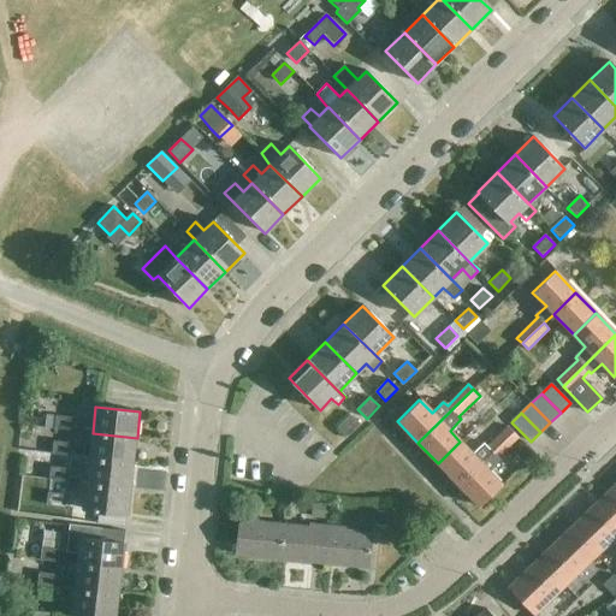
[(46,427),(55,428),(57,415),(47,415),(46,427)]
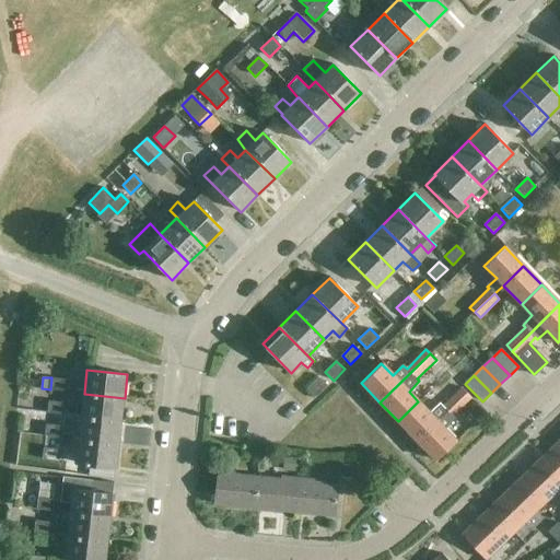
[(318,377),(308,387),(307,387),(306,388),(315,398),(316,397),(316,396),(327,386),(318,377)]
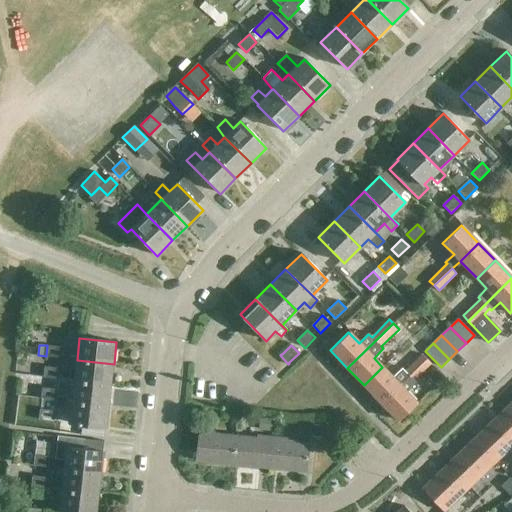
[(47,346),(46,356),(61,358),(62,348),(47,346)]
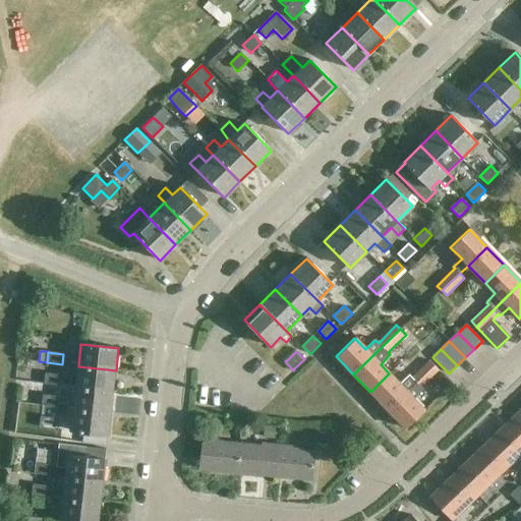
[(412,378),(416,382),(433,364),(429,360),(412,378)]
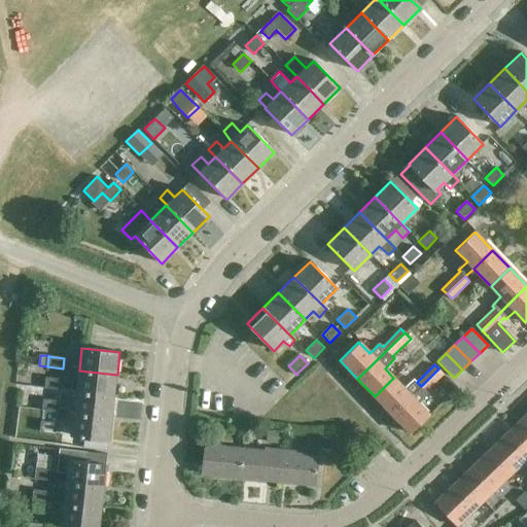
[(411,395),(391,414),(410,432),(428,414),(419,403),(429,393),(427,391),(444,375),(438,369),(421,386),(412,396),(411,395)]
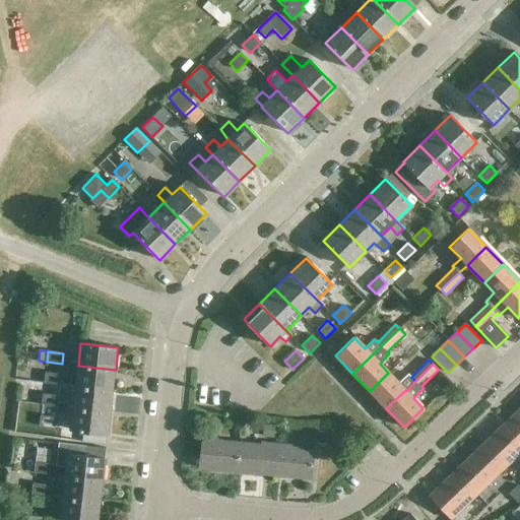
[(69,386),(75,387),(113,391),(116,370),(78,366),(75,386),(69,386)]
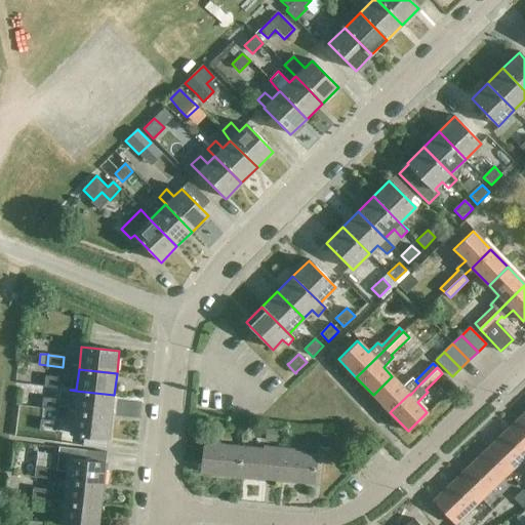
[(46,376),(45,387),(61,389),(62,377),(46,376)]
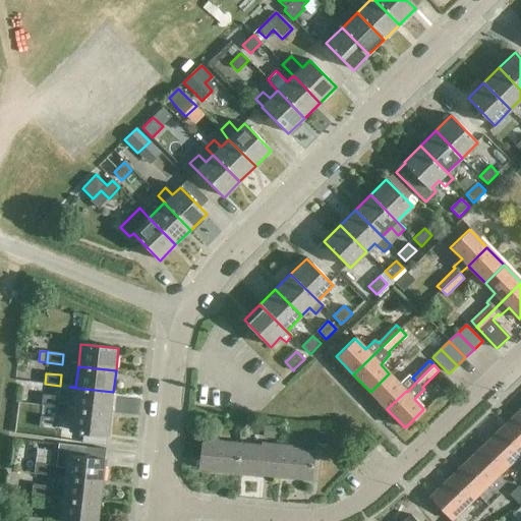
[(370,392),(387,409),(406,391),(389,373),(370,392)]
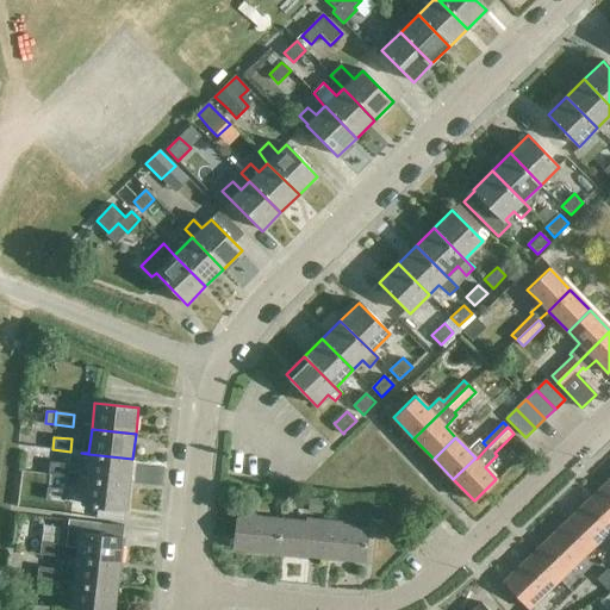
[(132,459),(88,454),(86,479),(130,484),(132,459)]
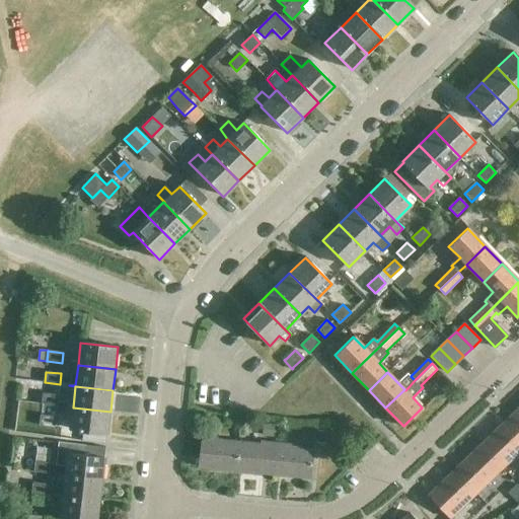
[(44,393),(43,403),(57,405),(58,394),(44,393)]
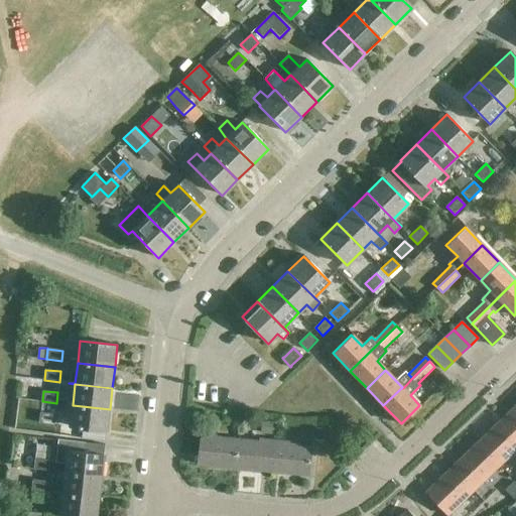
[(107,430),(110,409),(73,405),(71,426),(107,430)]
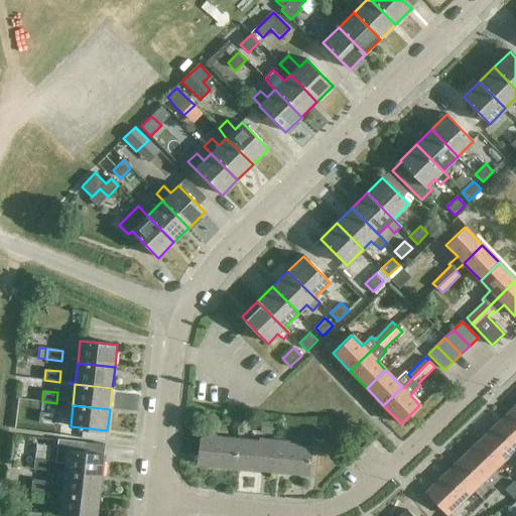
[(515,405),(503,418),(515,430),(515,405)]
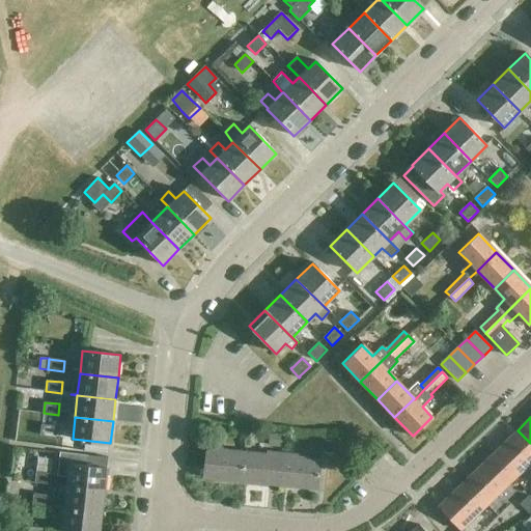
[(57,426),(43,424),(40,436),(56,437),(57,426)]
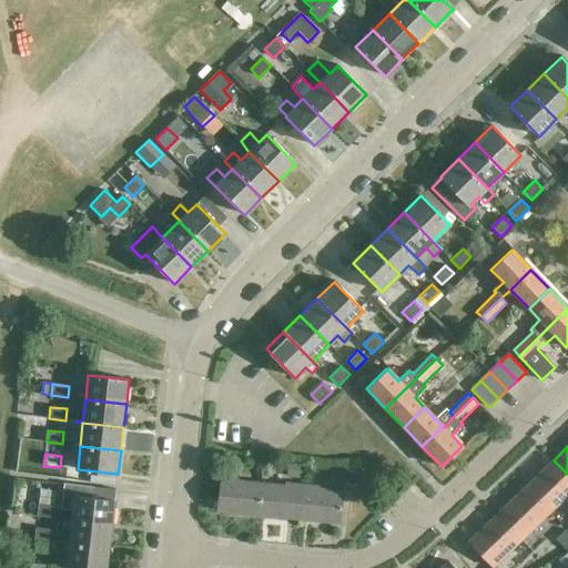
[(567,474),(554,460),(526,487),(549,511),(567,493),(567,474)]
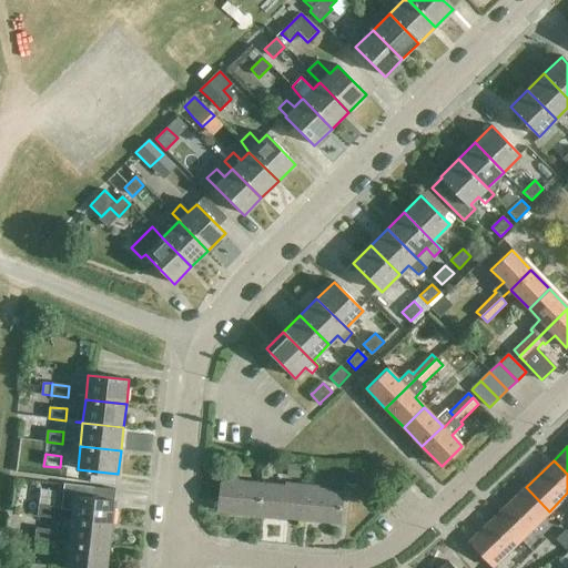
[(321,470),(303,468),(302,486),(298,519),(340,524),(343,492),(318,489),(321,470)]
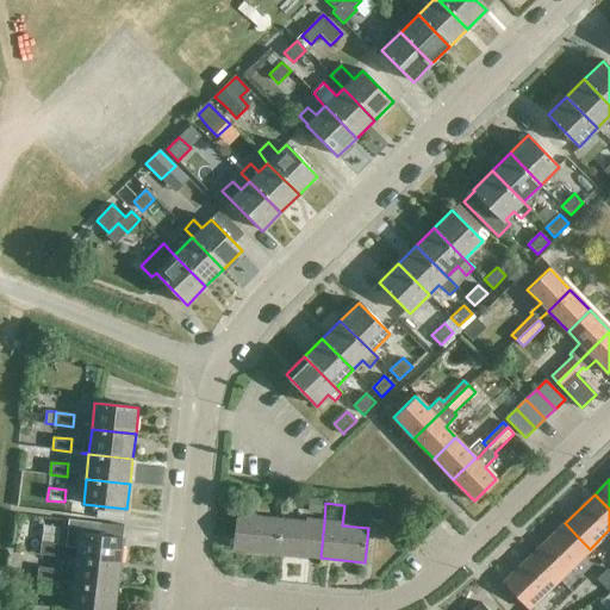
[(372,505),(371,520),(383,521),(384,505),(372,505)]
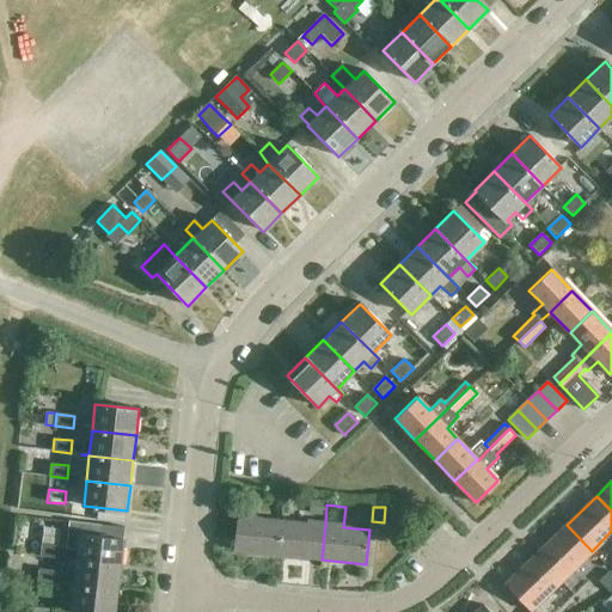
[(234,551),(279,556),(282,521),(257,519),(257,516),(238,514),(234,551)]
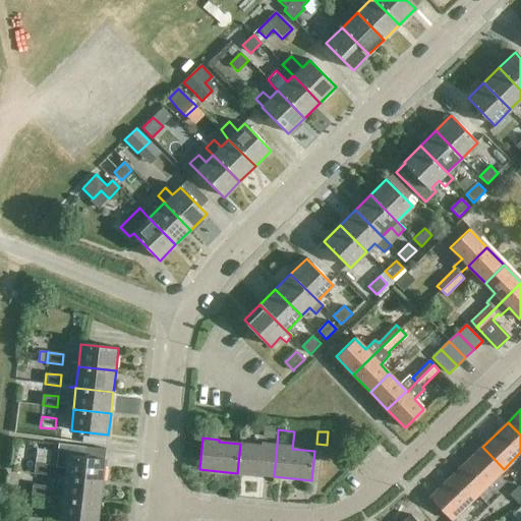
[(237,473),(274,476),(277,446),(262,444),(262,446),(240,444),(237,473)]
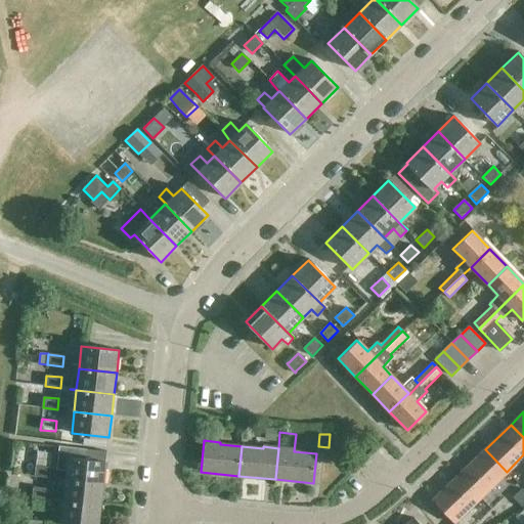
[(106,462),(86,460),(87,450),(58,447),(55,469),(67,471),(67,479),(59,478),(59,479),(103,484),(106,462)]
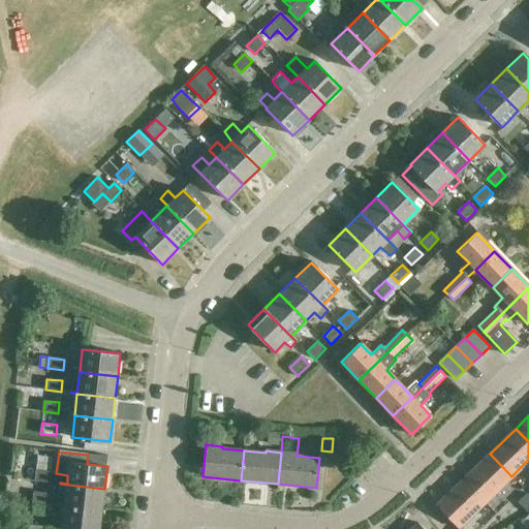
[(490,454),(463,479),(485,502),(511,476),(490,454)]
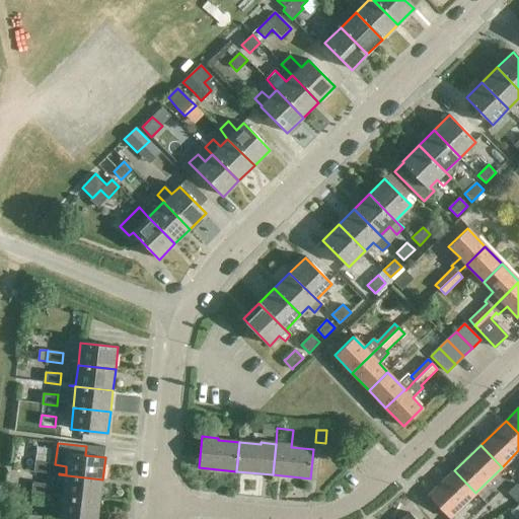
[(35,461),(34,471),(50,473),(51,462),(35,461)]
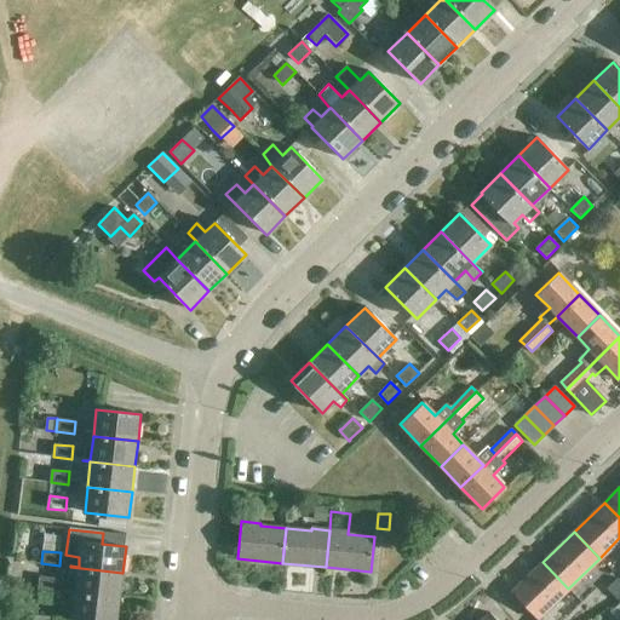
[(537,619),(568,589),(543,562),(511,592),(537,619)]
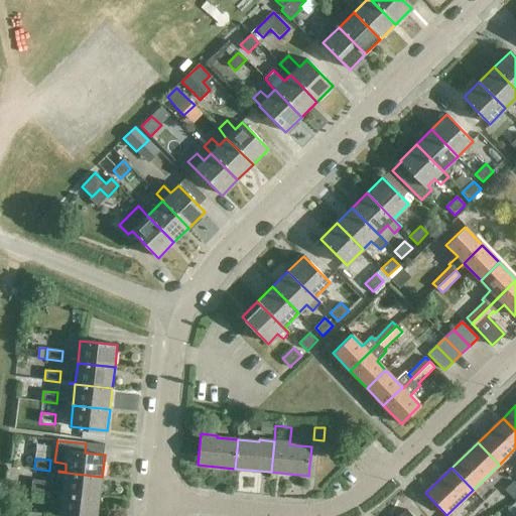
[(57,486),(63,486),(62,494),(100,498),(102,477),(58,472),(57,486)]
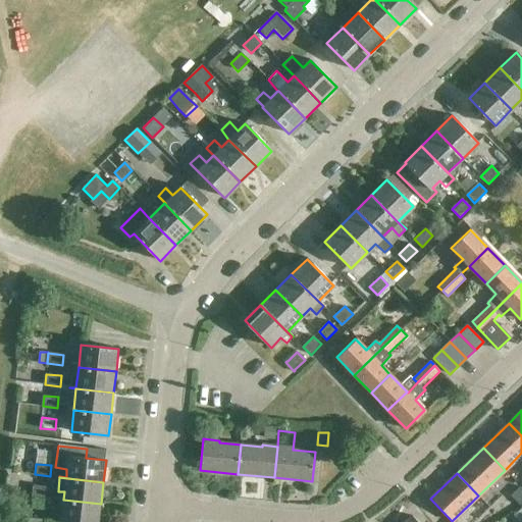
[(34,485),(33,496),(47,498),(48,486),(34,485)]
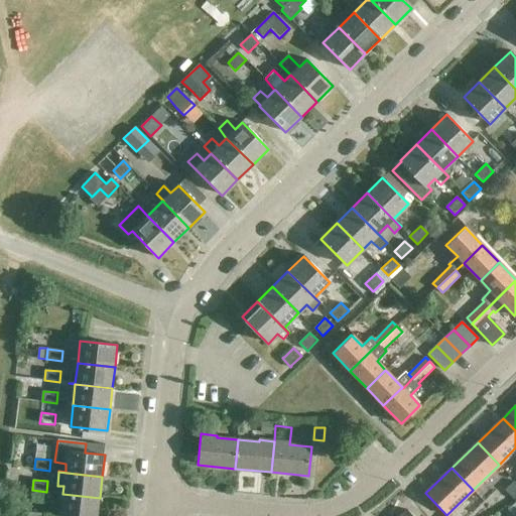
[(97,515),(100,498),(62,494),(60,515),(59,515),(97,515)]
